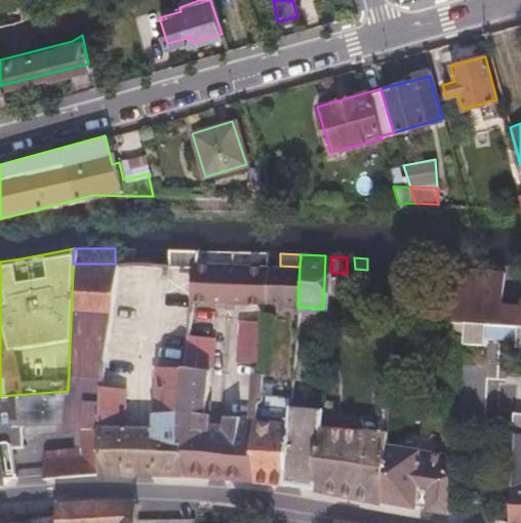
[(451,274),(452,270),(452,264),(437,260),(437,273),(451,274)]
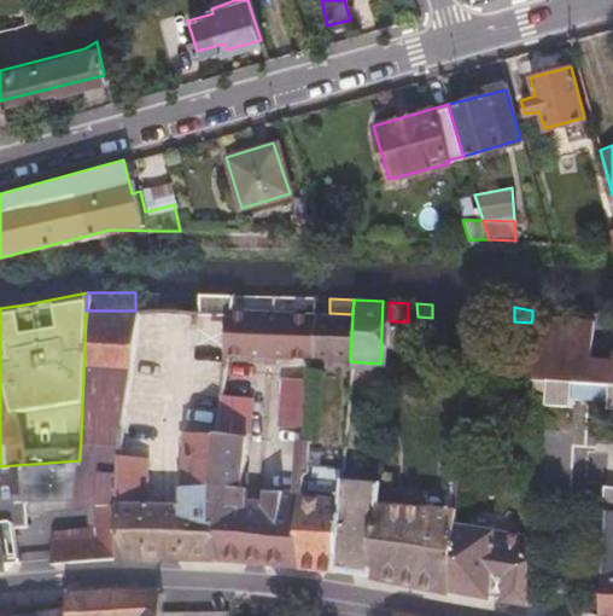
[(309,368),(310,359),(313,313),(227,309),(223,352),(299,356),(299,368),(309,368)]
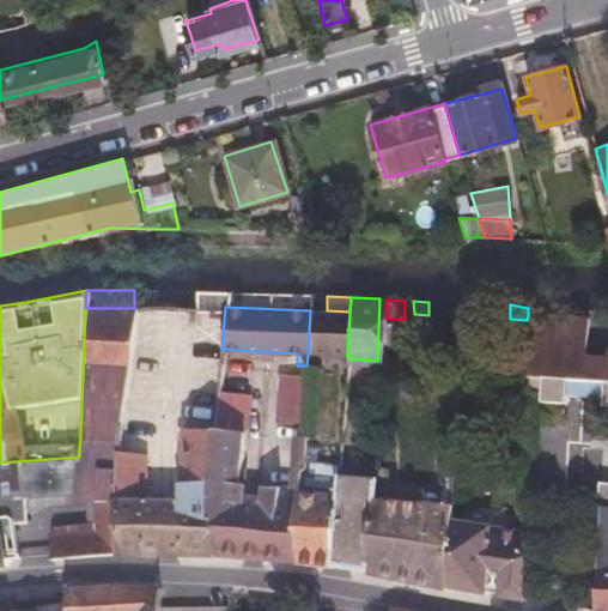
[(120,411),(134,308),(85,308),(80,435),(119,435),(120,411)]
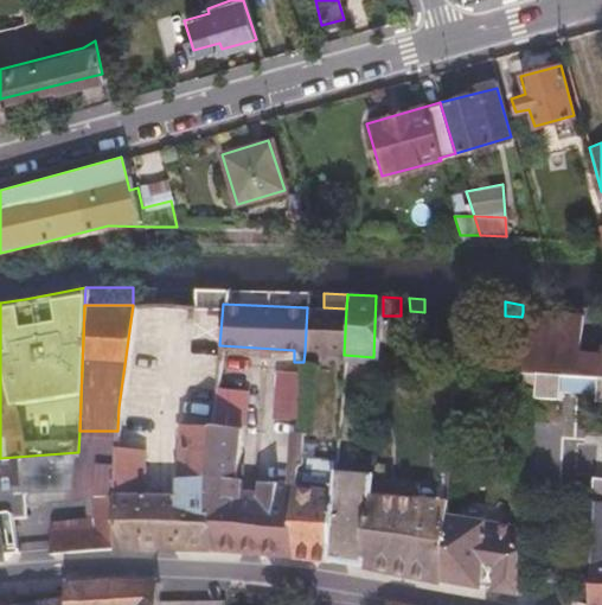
[(305,352),(344,355),(346,309),(324,307),(307,307),(305,352)]
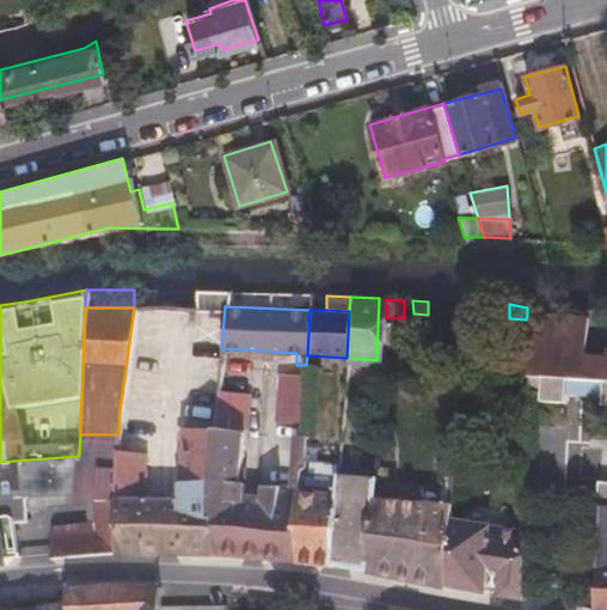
[(606,349),(602,349),(601,358),(582,357),(583,317),(527,315),(526,319),(526,339),(525,390),(538,390),(538,397),(560,398),(562,391),(600,394),(600,403),(606,403),(606,480),(594,481),(593,505),(599,506),(606,506),(606,349)]
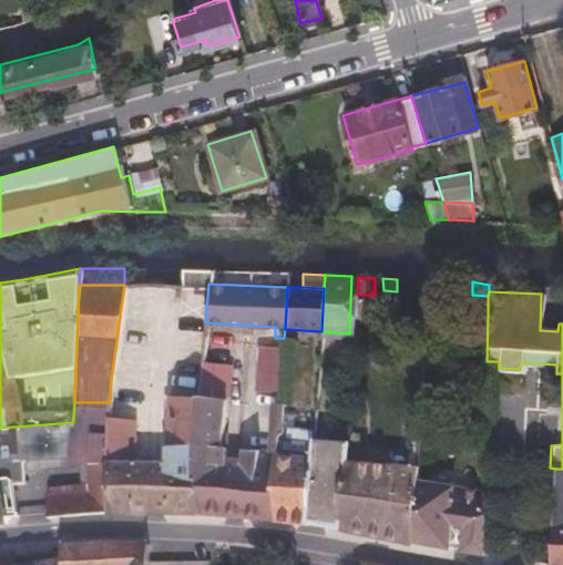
[(488,314),(488,296),(472,295),(472,312),(488,314)]
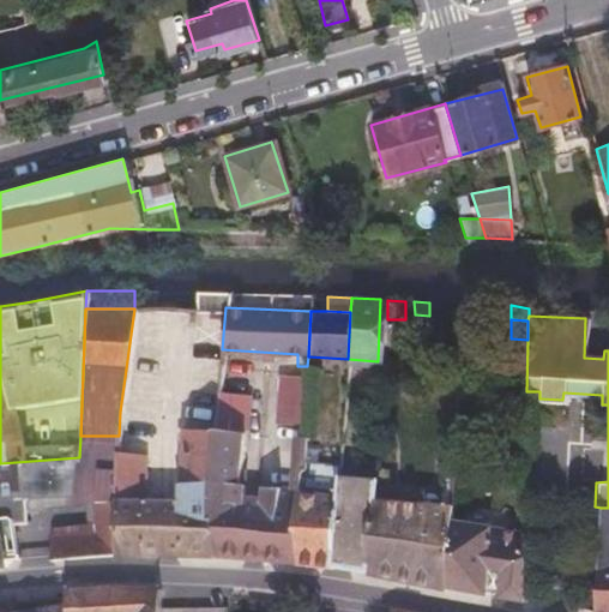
[(247,358),(222,355),(216,418),(215,461),(215,555),(294,562),(297,490),(297,474),(302,467),(303,438),(305,430),(307,381),(281,379),(277,433),(281,433),(275,485),(263,486),(259,502),(241,502),(242,484),(236,483),(249,377),(246,376),(247,358)]
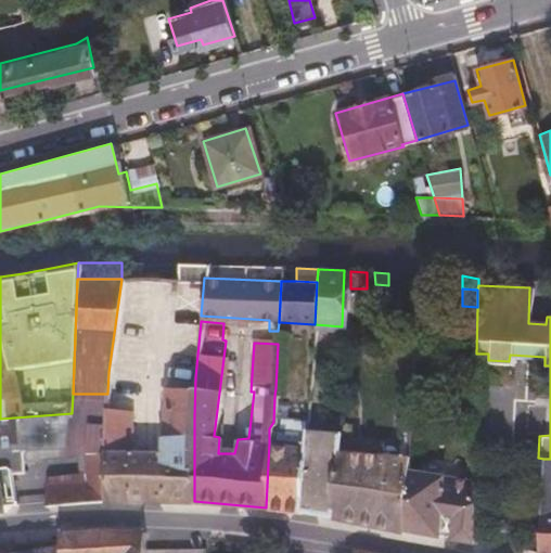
[(131,409),(107,407),(107,418),(105,500),(127,500),(182,501),(194,501),(194,416),(195,377),(166,375),(162,451),(131,449),(131,409)]
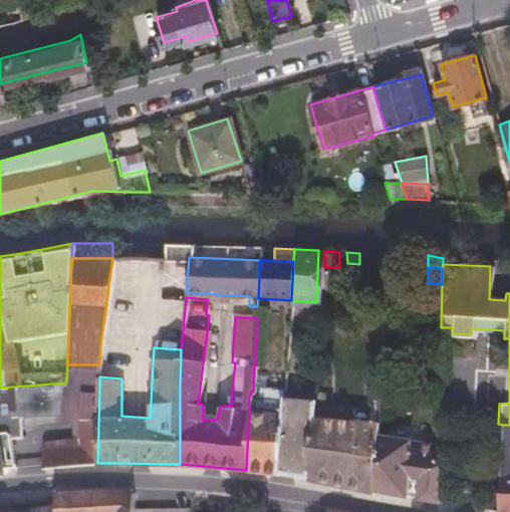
[(373,432),(377,365),(367,365),(365,420),(316,417),(316,401),(282,399),(281,413),(276,472),(303,476),(303,477),(370,491),(370,490),(373,432)]
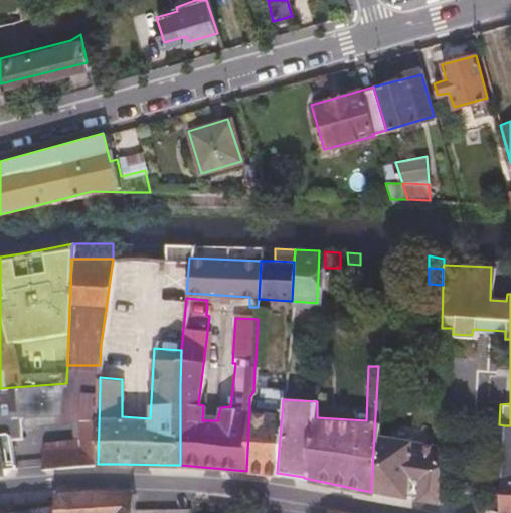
[(0,433),(4,432),(2,420),(8,415),(60,411),(60,404),(64,403),(66,383),(0,388),(0,433)]
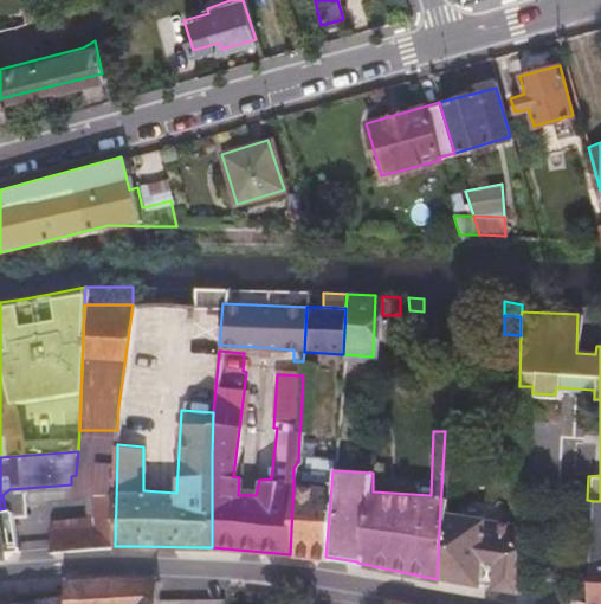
[(51,524),(49,552),(85,548),(115,546),(117,456),(102,457),(101,488),(98,489),(97,519),(51,524)]
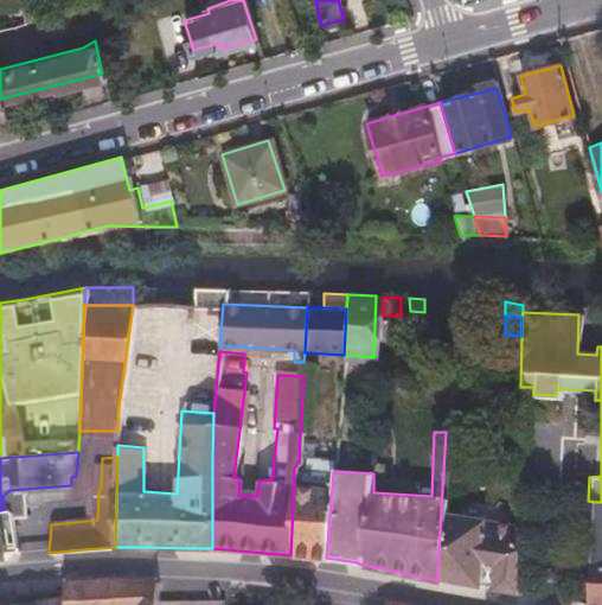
[(326,558),(332,488),(294,484),(290,555),(325,562),(326,558)]
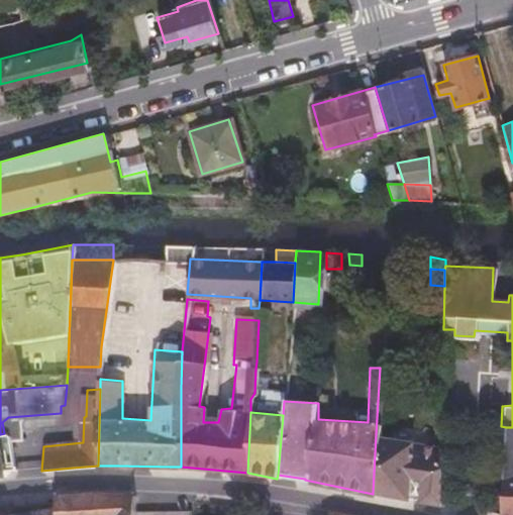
[(512,427),(506,427),(502,476),(512,477),(512,427)]
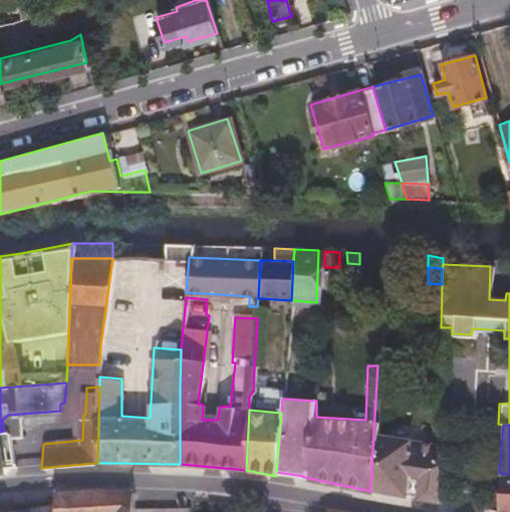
[(0,473),(1,473),(11,466),(14,466),(9,435),(4,431),(0,432),(0,473)]
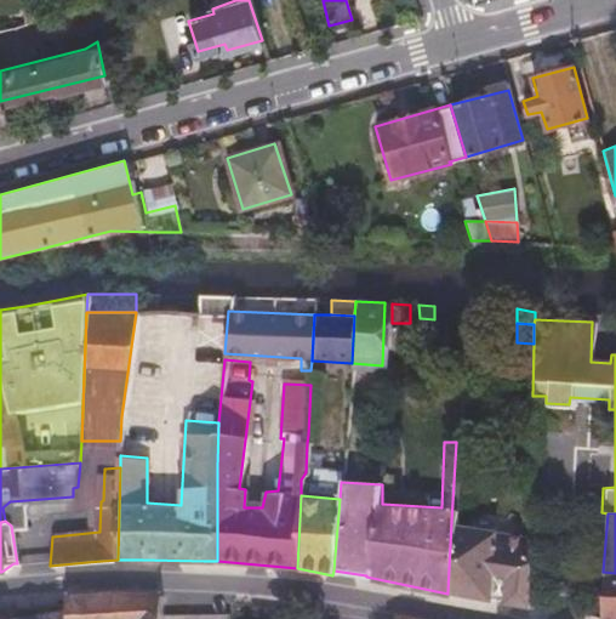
[(513,532),(451,522),(448,592),(488,598),(490,574),(505,577),(505,600),(529,603),(529,534),(513,532)]
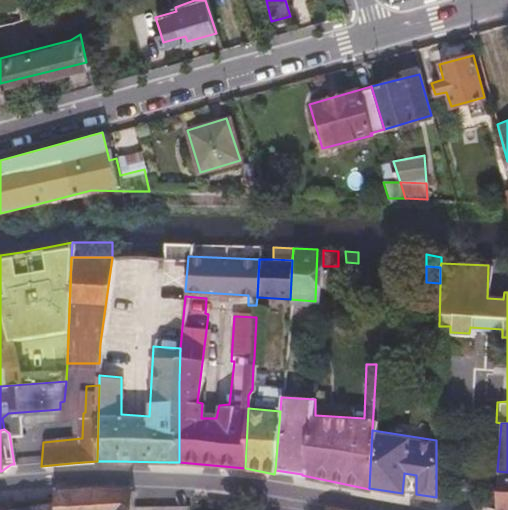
[(507,509),(507,472),(497,471),(494,506),(494,509),(507,509)]
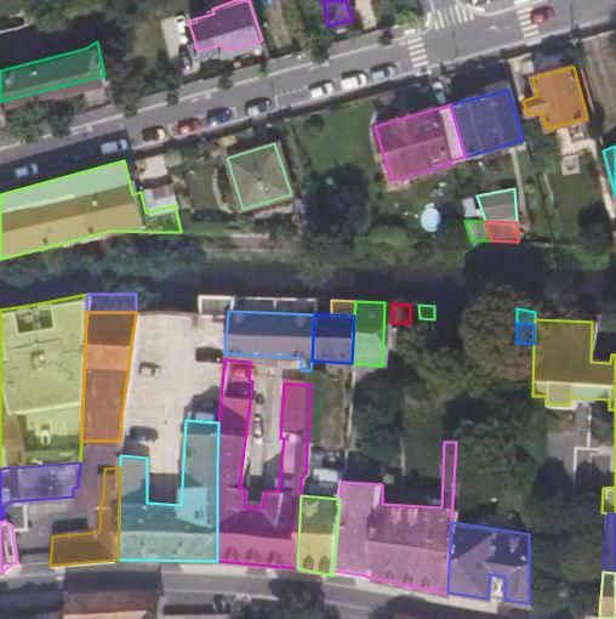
[(159,618),(159,614),(159,600),(159,594),(114,591),(102,592),(66,595),(66,602),(67,613),(68,618),(159,618)]
